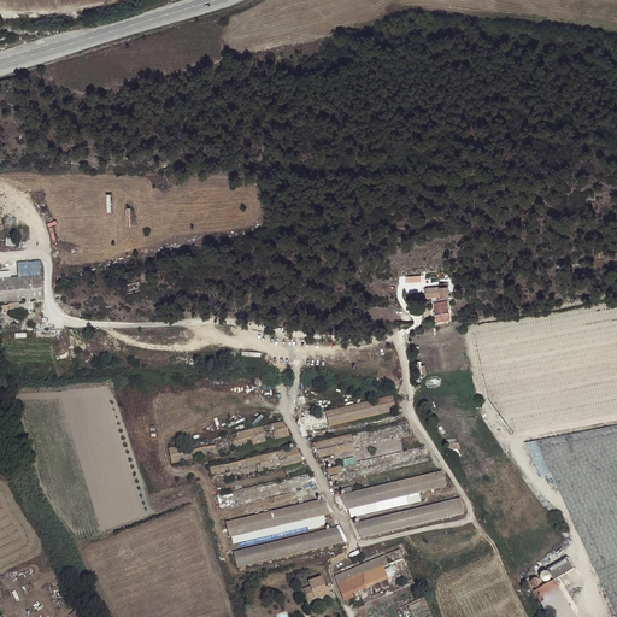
[(42,270),(40,259),(31,262),(33,272),(42,270)]
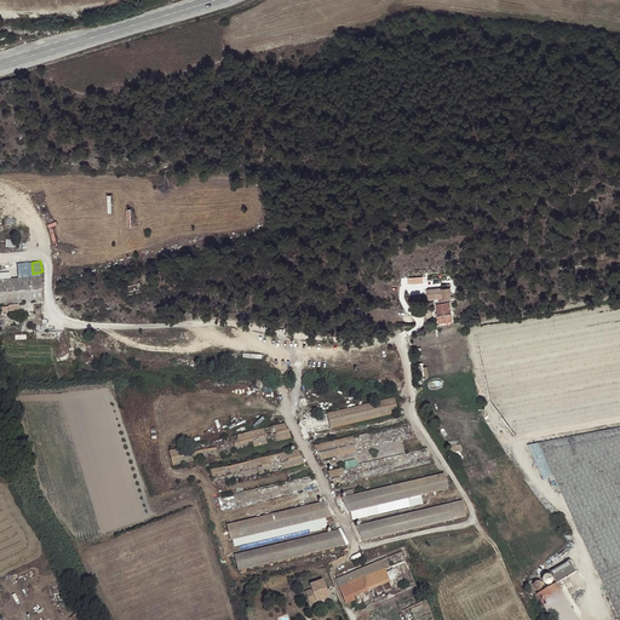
[(0,304),(18,303),(42,302),(40,277),(0,281),(0,304)]
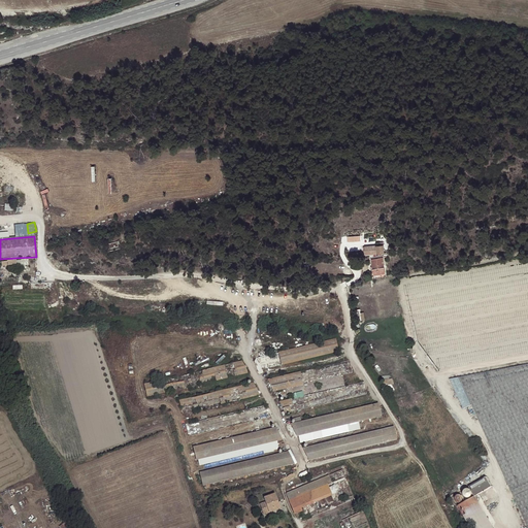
[(386,251),(385,243),(364,245),(365,253),(386,251)]
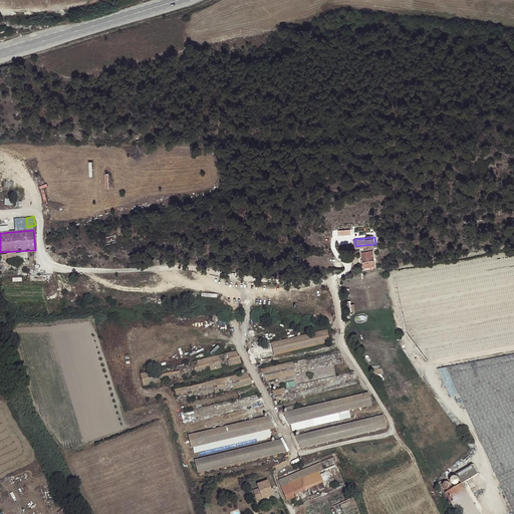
[(376,263),(374,249),(363,251),(365,265),(376,263)]
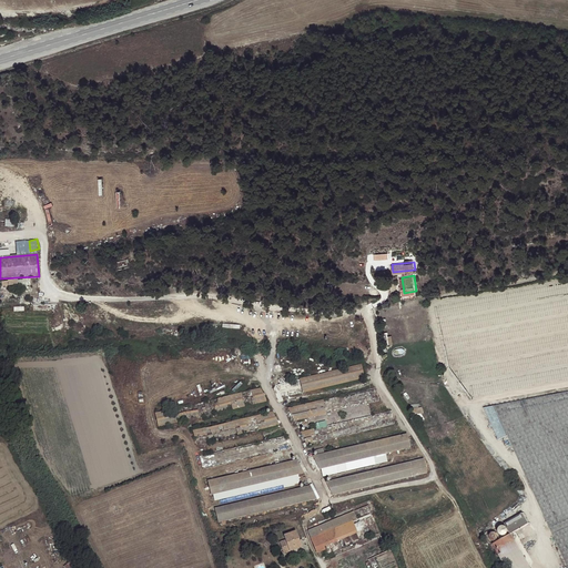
[(161,423),(269,399),(263,387),(159,409),(161,423)]
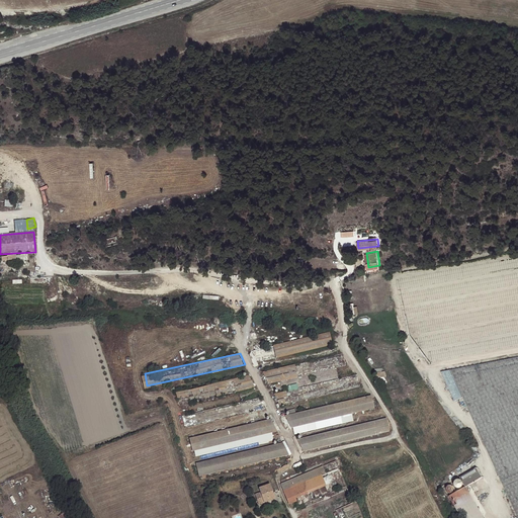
[(345,354),(299,363),(300,364),(301,369),(304,374),(347,365),(345,354)]
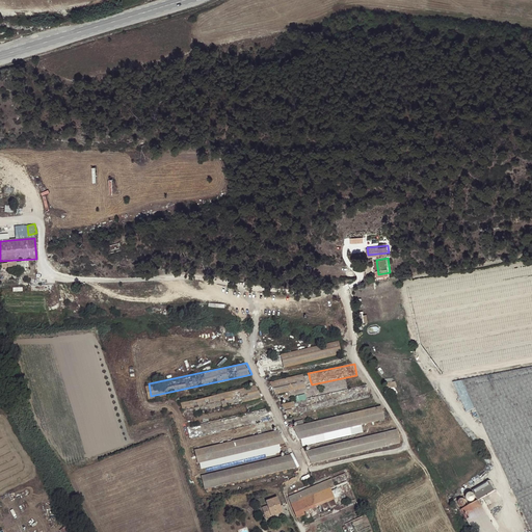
[(531,531),(531,367),(452,382),(462,408),(472,404),(504,476),(529,531),(531,531)]
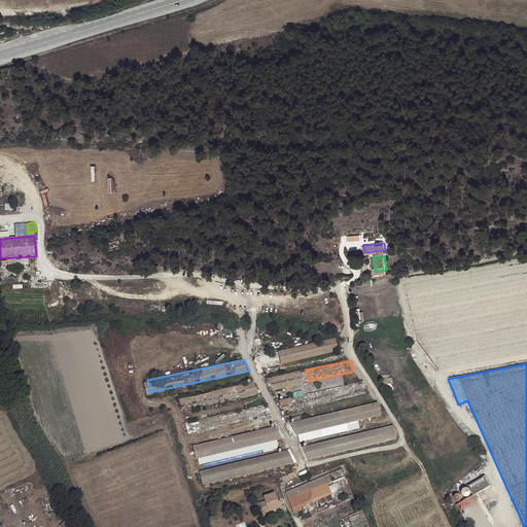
[(307,376),(306,371),(270,378),(276,390),(310,383),(309,381),(307,376)]
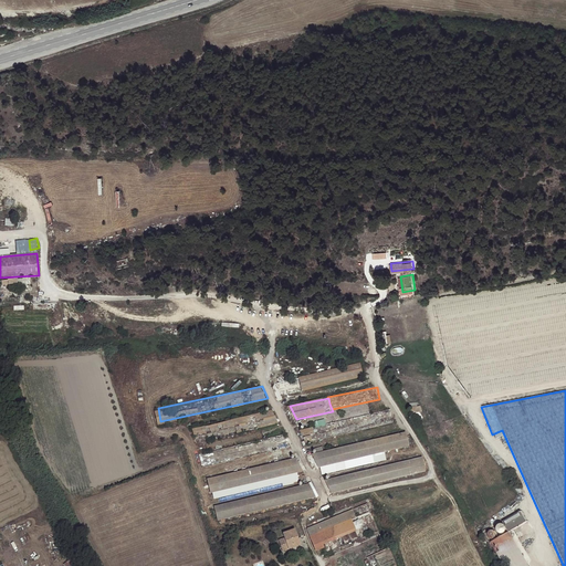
[(196,427),(198,440),(280,422),(273,409),(196,427)]
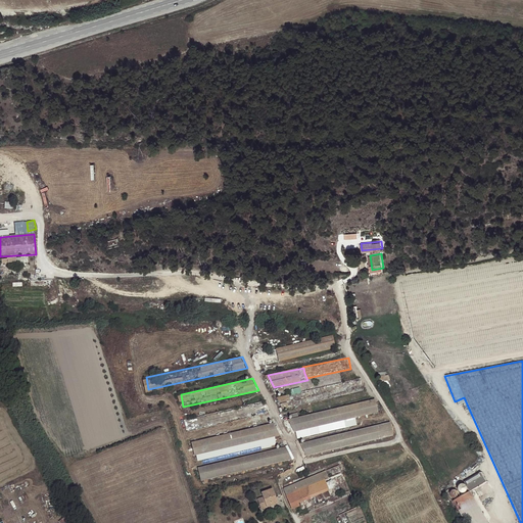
[(362,379),(311,390),(316,401),(365,391),(362,379)]
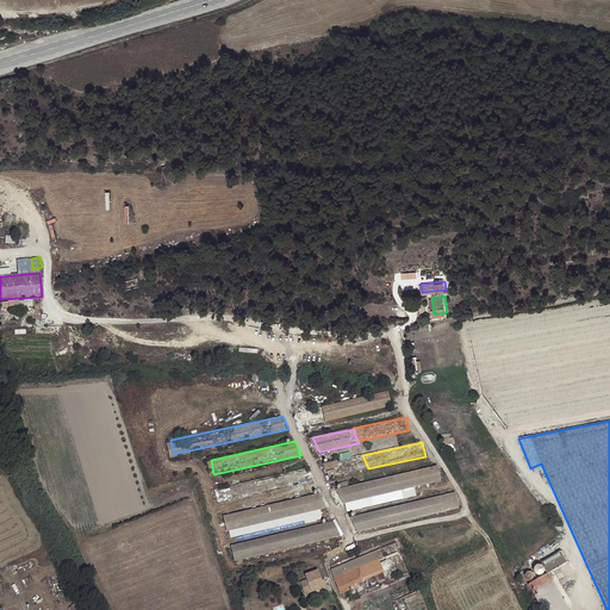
[(362,455),(324,464),(329,478),(331,477),(368,468),(362,455)]
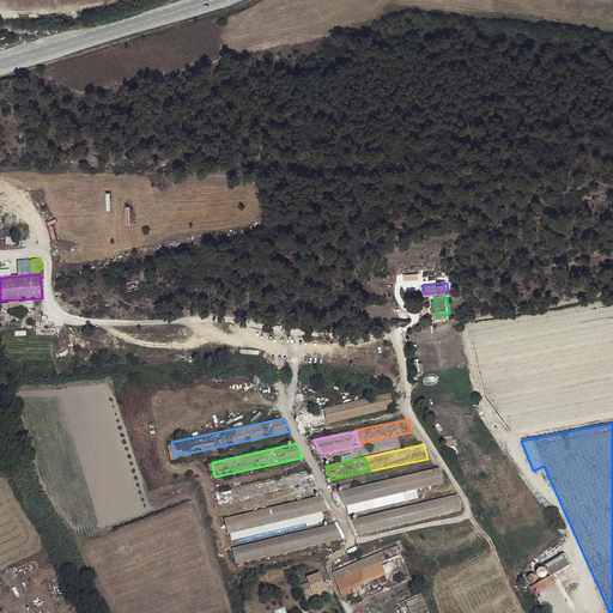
[(220,504),(315,484),(309,469),(218,490),(220,504)]
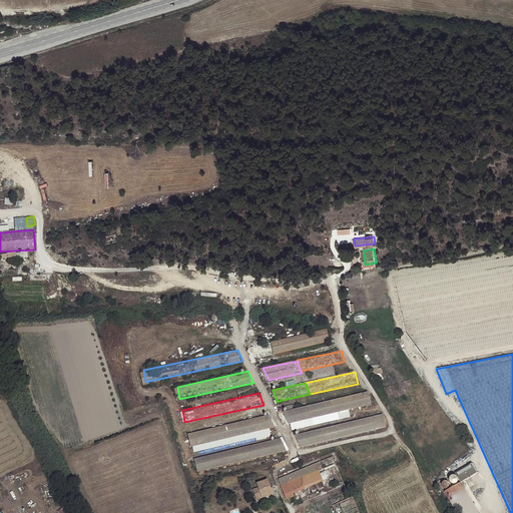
[(369,394),(314,405),(317,412),(320,417),(371,406),(369,394)]
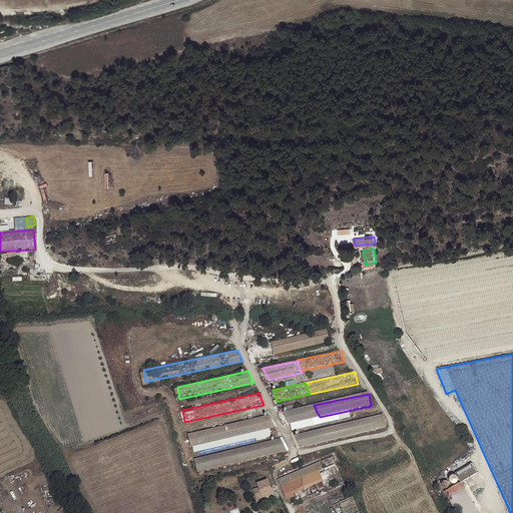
[(317,412),(314,405),(284,412),(290,424),(320,417),(317,412)]
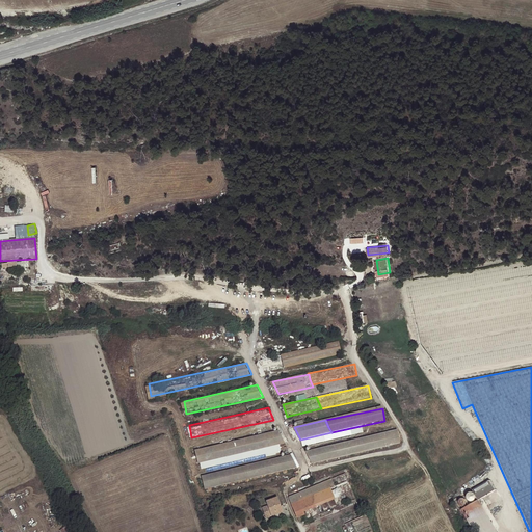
[(198,461),(285,443),(280,430),(196,448),(198,461)]
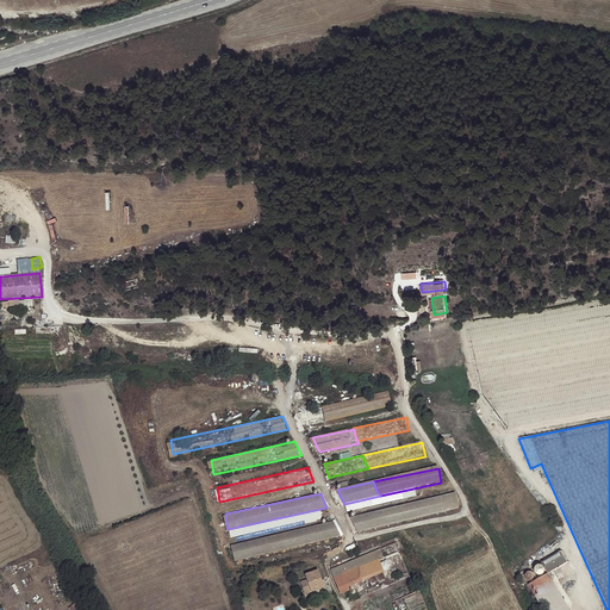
[(391,520),(393,524),(459,510),(455,496),(386,510),(390,516),(391,520)]
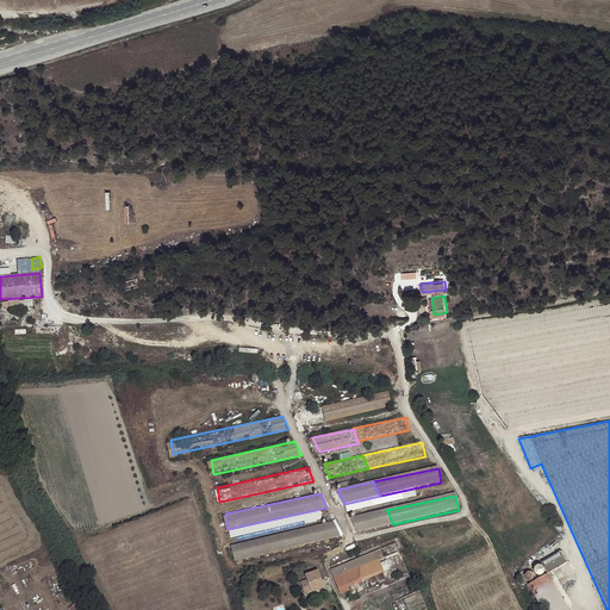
[(390,516),(386,510),(350,517),(358,531),(393,524),(391,520),(390,516)]
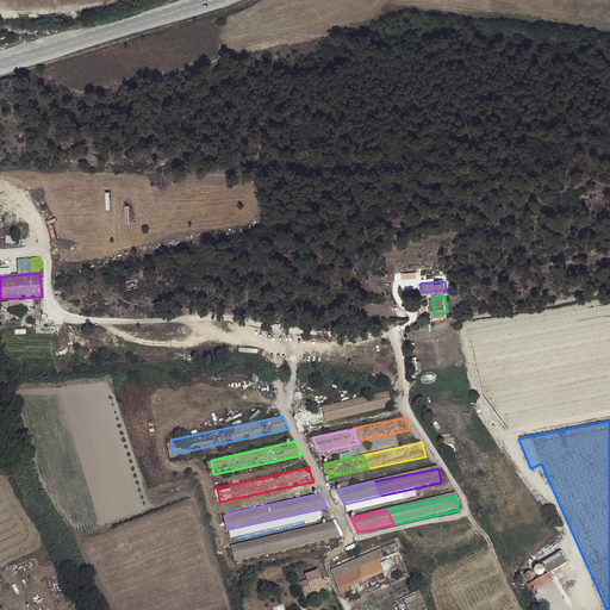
[(235,559),(341,535),(334,521),(231,543),(235,559)]
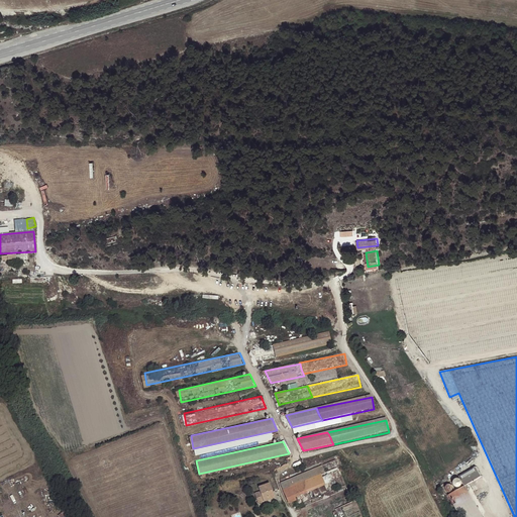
[(326,485),(321,473),(325,472),(323,466),(281,483),(287,500),(326,485)]
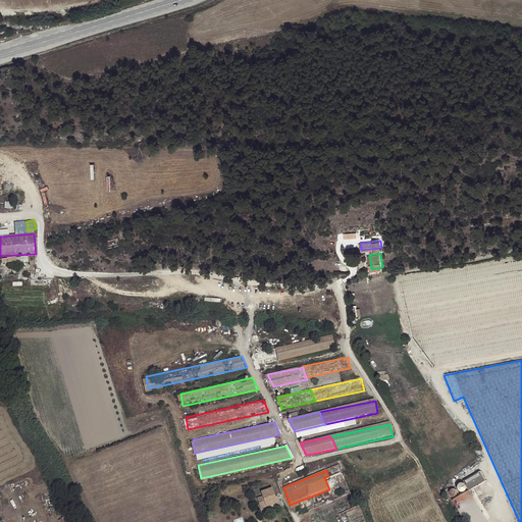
[(483,473),(465,484),(470,493),(488,482),(483,473)]
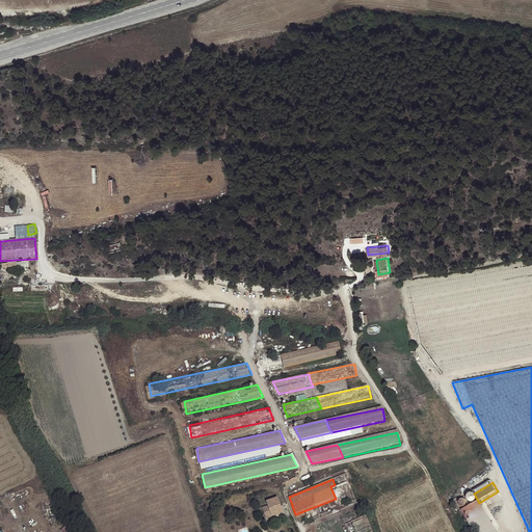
[(265,517),(283,512),(277,497),(265,501),(267,505),(262,507),(265,517)]
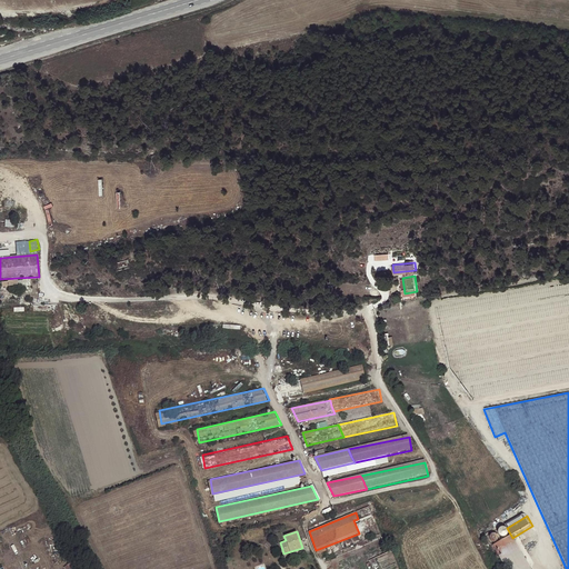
[(502,531),(501,531),(501,532),(500,533),(500,535),(500,536),(500,537),(501,538),(501,539),(502,539),(502,540),(503,540),(505,540),(506,540),(507,540),(507,539),(508,539),(509,538),(509,537),(509,536),(509,535),(509,533),(508,532),(507,531),(506,531),(505,531),(503,531),(502,531)]
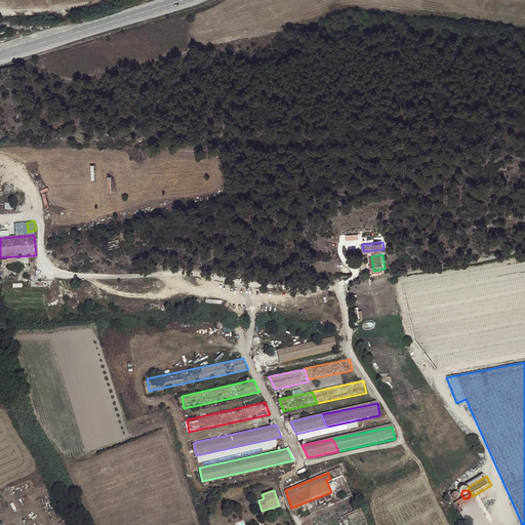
[(488,524),(473,496),(455,506),(467,524),(488,524)]
